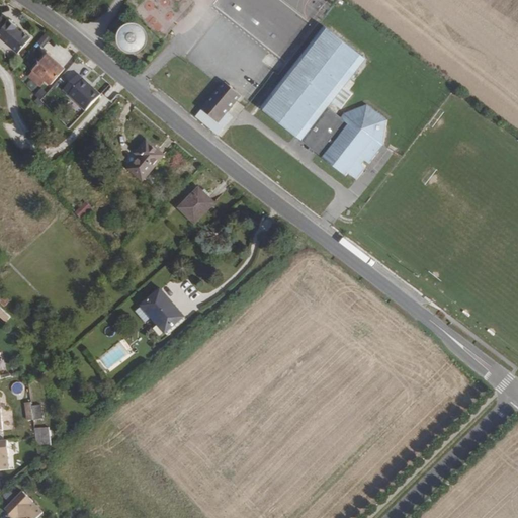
[(2,14),(0,17),(0,35),(18,52),(31,36),(23,29),(21,31),(16,26),(18,24),(10,17),(9,20),(2,14)]
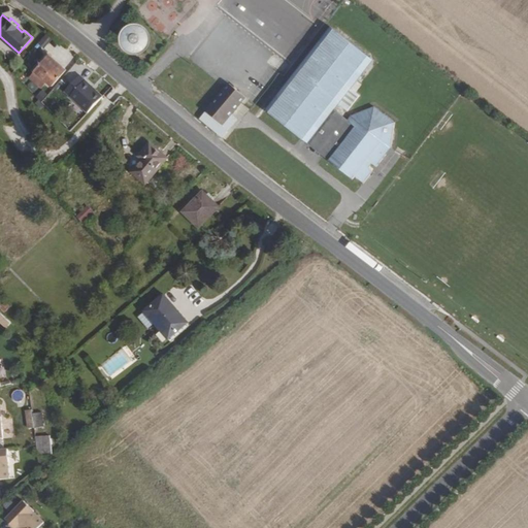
[(372,61),(330,27),(289,79),(265,110),(317,152),(353,179),(355,176),(363,184),(372,171),(368,168),(371,163),(376,167),(386,155),(381,151),(384,146),(391,147),(394,123),(374,106),(350,117),(355,121),(353,124),(347,120),(334,110),(372,61)]
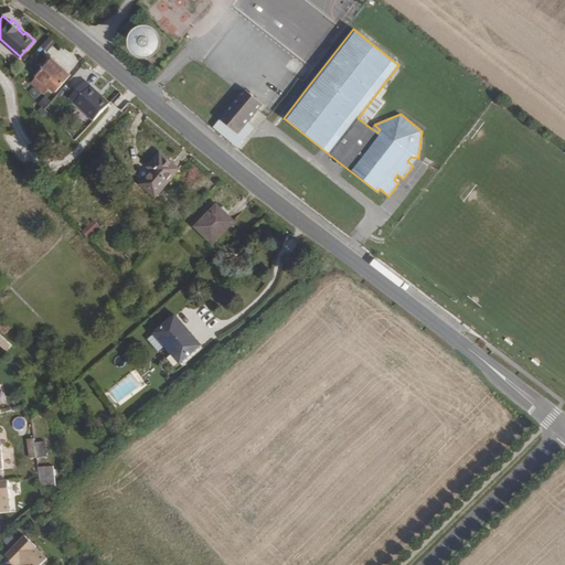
[(147,38),(145,35),(140,33),(135,32),(129,33),(126,36),(123,40),(120,44),(120,50),(121,54),(125,59),(129,62),(135,63),(137,63),(140,62),(144,61),(146,59),(148,55),(149,53),(150,50),(150,46),(150,43),(149,40),(147,38)]
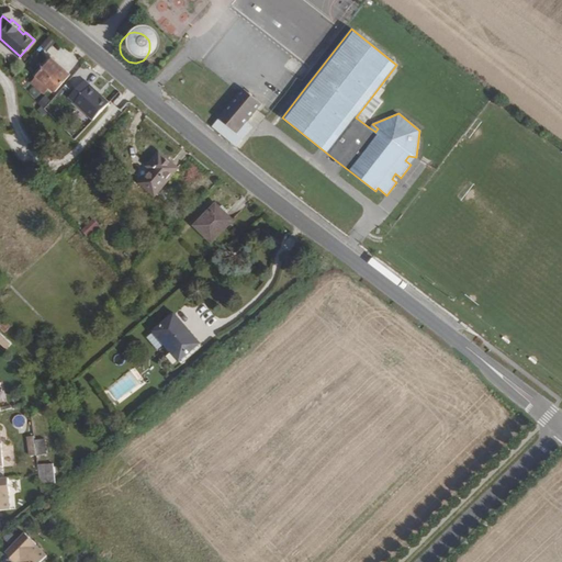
[(55,91),(70,75),(51,58),(36,75),(51,87),(55,91)]
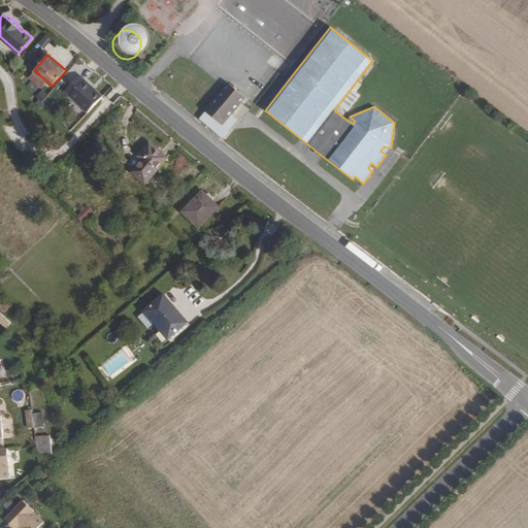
[(42,89),(47,81),(34,70),(29,77),(42,89)]
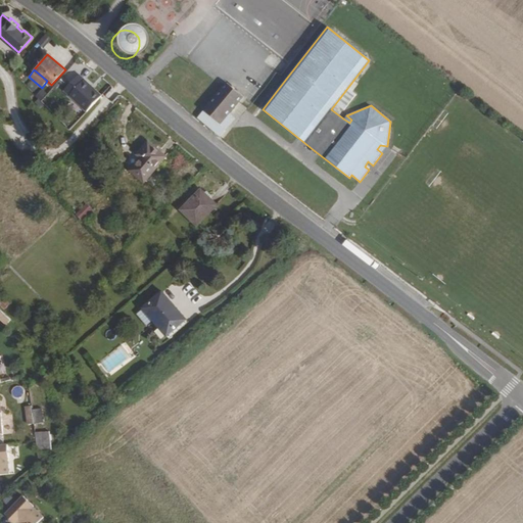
[(90,87),(91,86),(79,74),(63,89),(86,111),(101,95),(95,89),(92,89),(90,87)]
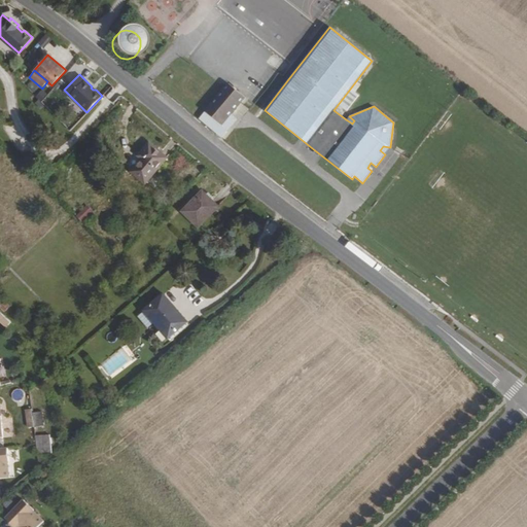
[(230,84),(206,111),(221,125),(245,97),(230,84)]
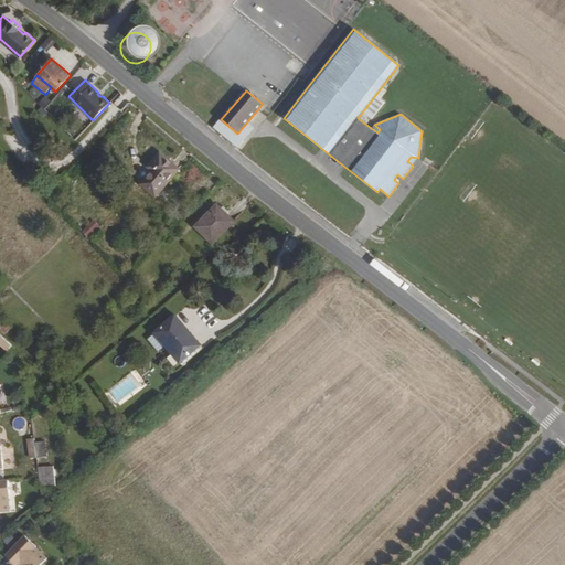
[(233,140),(237,134),(221,119),(215,126),(233,140)]
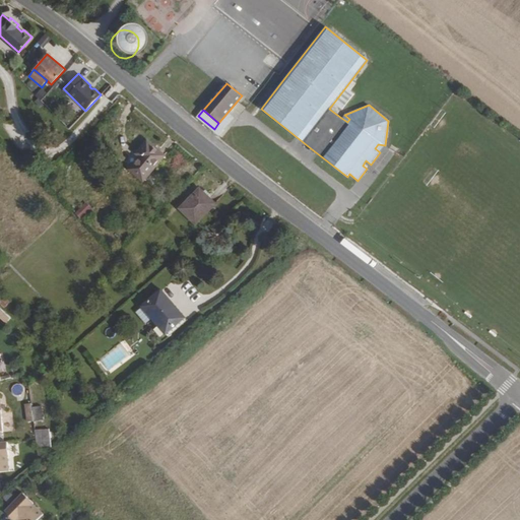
[(140,180),(161,155),(145,141),(134,153),(137,156),(127,169),(140,180)]
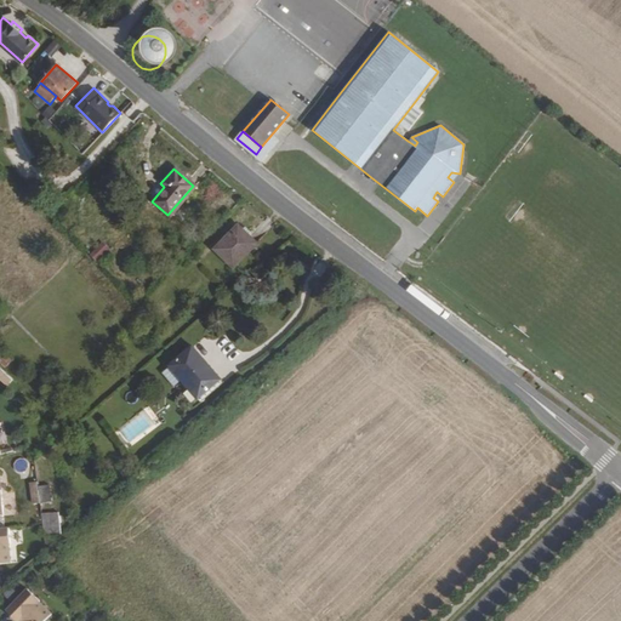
[(255,244),(237,226),(215,250),(233,268),(255,244)]
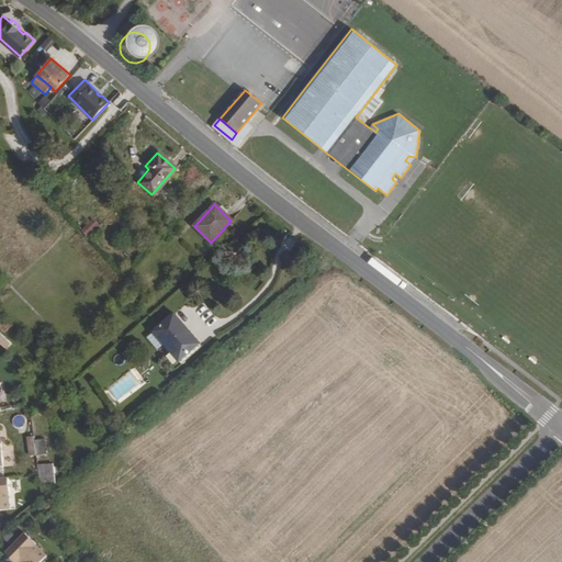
[(89,238),(100,227),(91,220),(81,231),(89,238)]
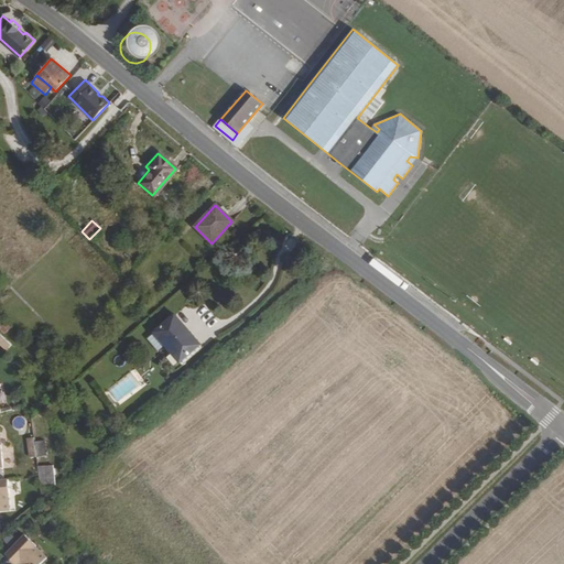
[(199,346),(174,315),(151,334),(177,365),(199,346)]
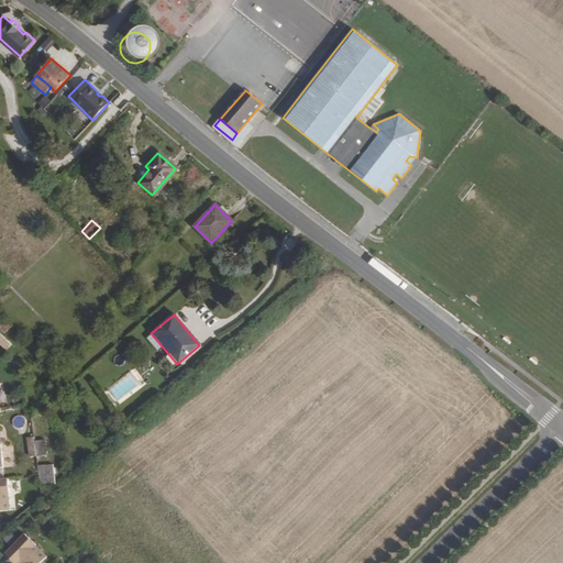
[(10,345),(0,337),(0,335),(0,345),(6,351),(10,345)]
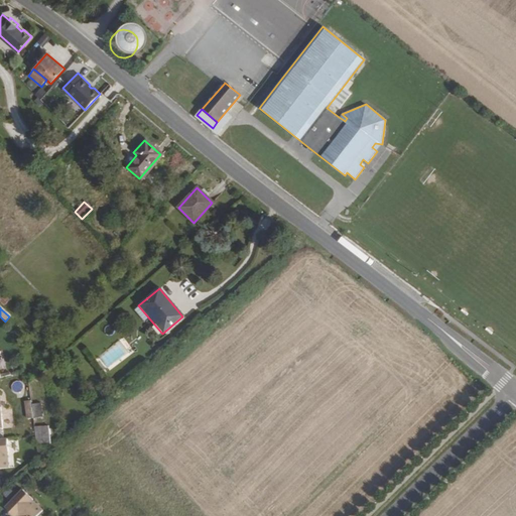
[(42,404),(31,405),(33,418),(43,417),(42,404)]
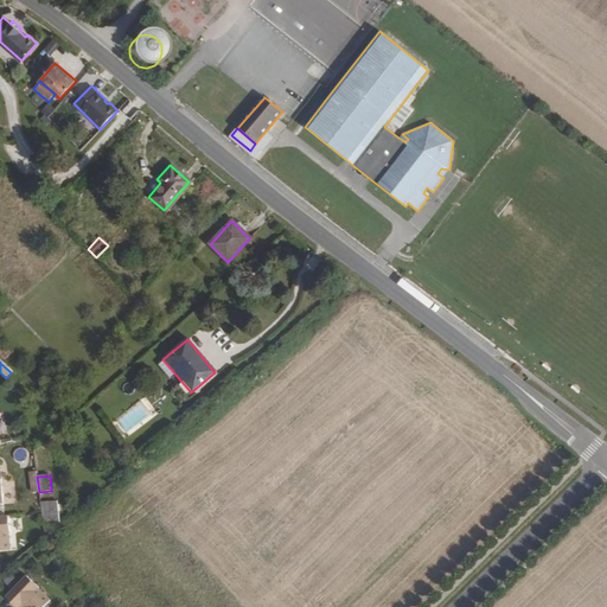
[(56,502),(40,503),(43,524),(58,523),(56,502)]
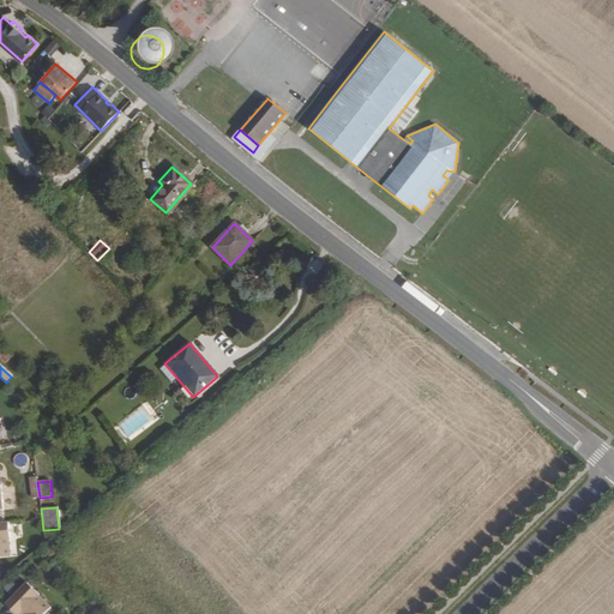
[(38,595),(26,584),(5,607),(12,613),(46,613),(50,609),(37,596),(38,595)]
